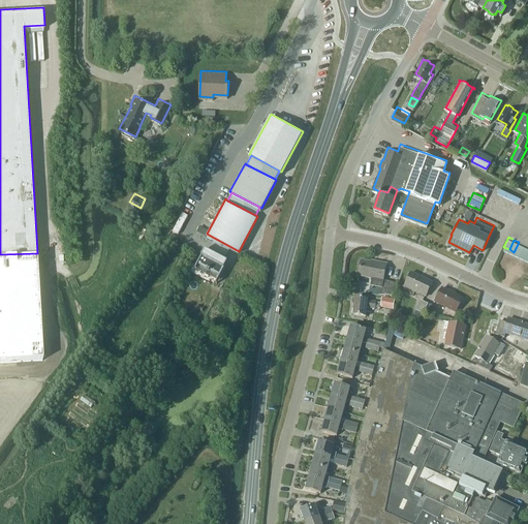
[(519,254),(524,244),(519,242),(514,252),(519,254)]
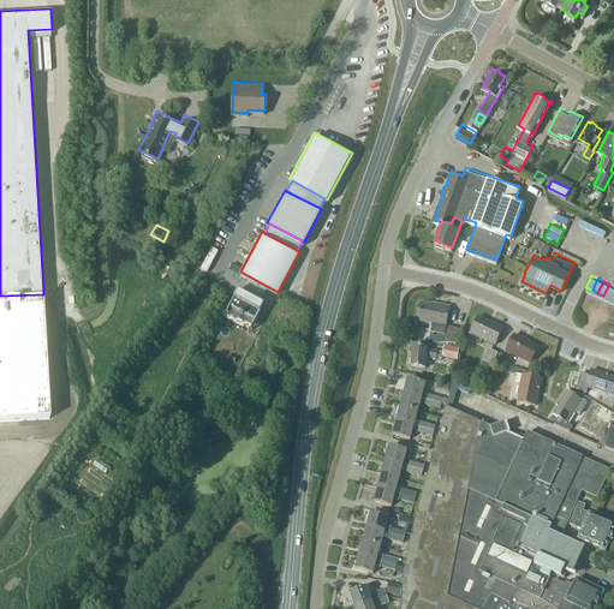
[(609,298),(613,288),(613,286),(609,284),(603,296),(609,298)]
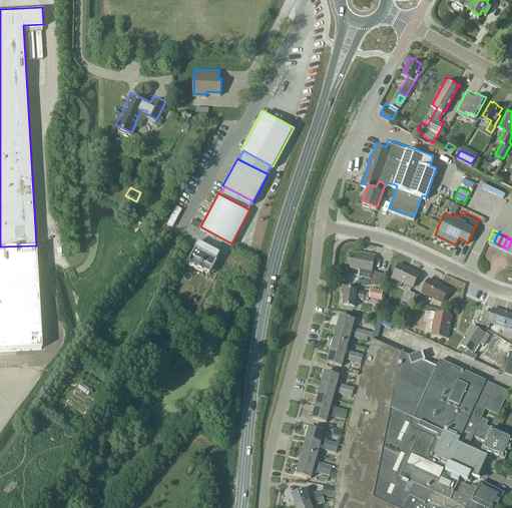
[(221,250),(201,240),(199,239),(190,257),(191,257),(192,254),(212,265),(209,271),(210,271),(221,250)]
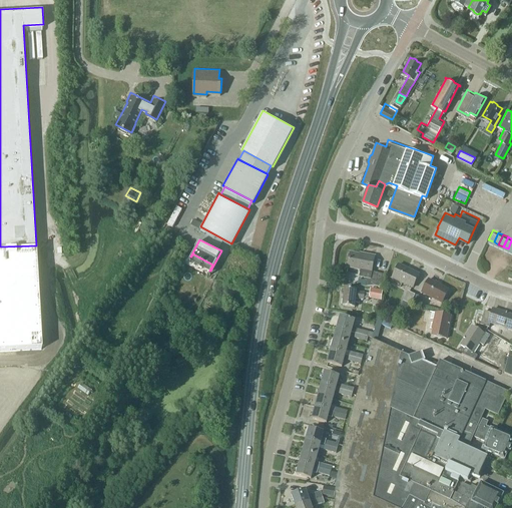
[(36,245),(0,246),(0,347),(41,346),(36,245)]
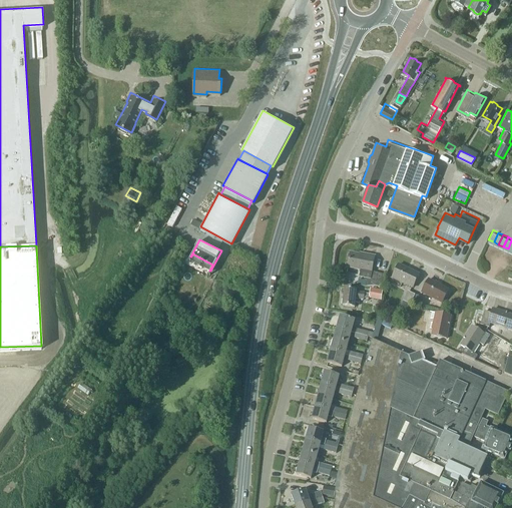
[(351,248),(348,264),(357,266),(360,267),(362,267),(361,272),(371,275),(372,268),(373,267),(373,266),(373,265),(373,264),(374,261),(374,258),(375,252),(365,250),(364,251),(351,248)]
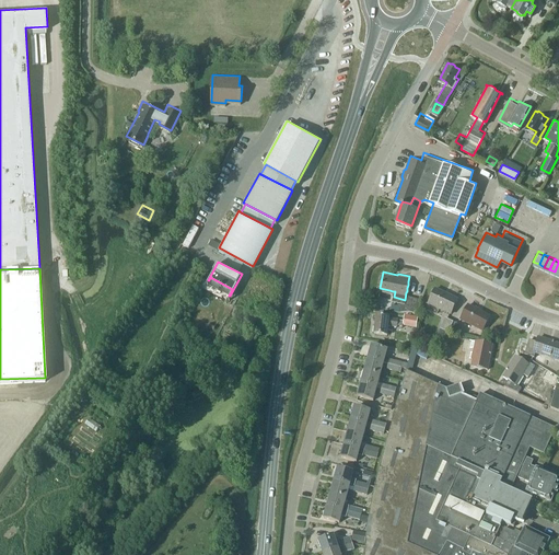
[(435,285),(435,286),(434,285),(433,286),(431,289),(432,290),(432,291),(429,299),(434,302),(435,301),(452,309),(458,296),(435,285)]
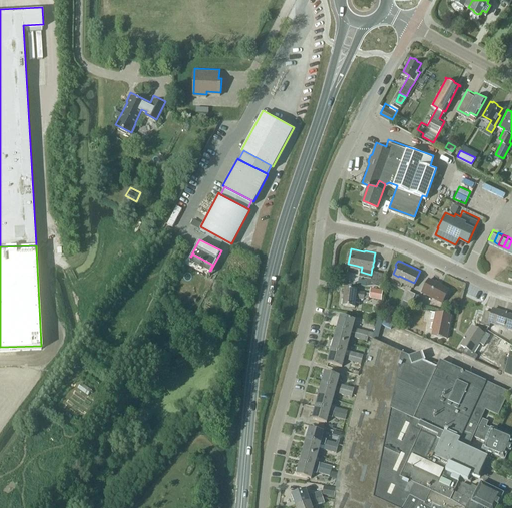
[(371,275),(370,280),(372,281),(381,284),(385,271),(373,267),(372,268),(371,275)]
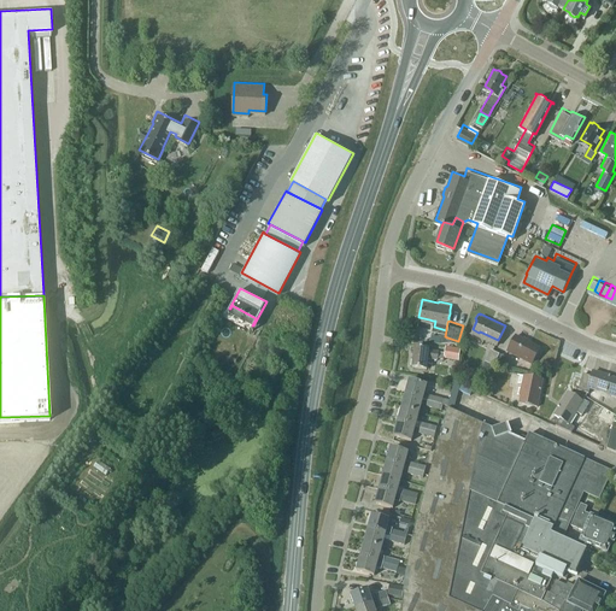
[(533,359),(541,344),(516,332),(508,347),(516,351),(533,359)]
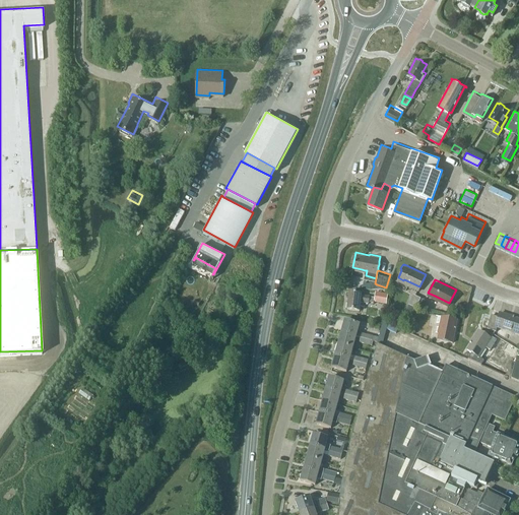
[(375,294),(374,298),(375,298),(387,300),(389,290),(376,287),(375,294)]
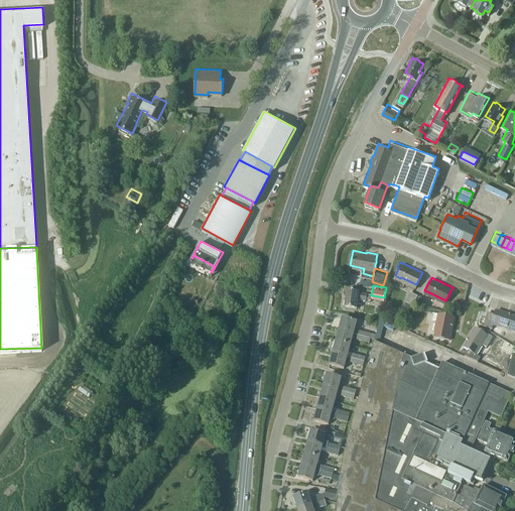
[(347,286),(345,303),(358,304),(359,296),(366,297),(367,296),(367,290),(360,289),(360,287),(347,286)]
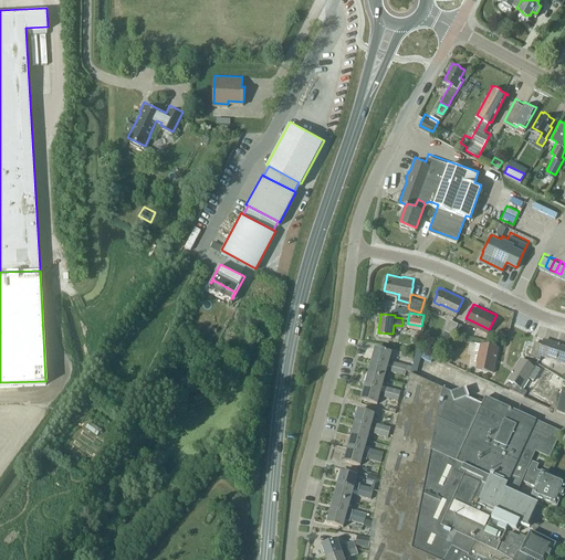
[(454,331),(459,320),(450,316),(446,327),(453,331),(454,331)]
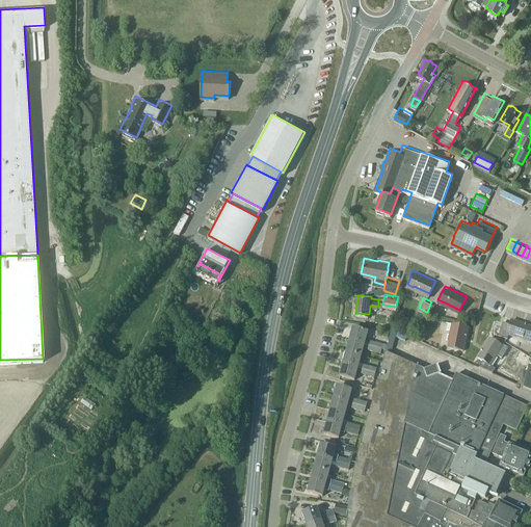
[(431,302),(428,309),(434,311),(437,305),(431,302)]
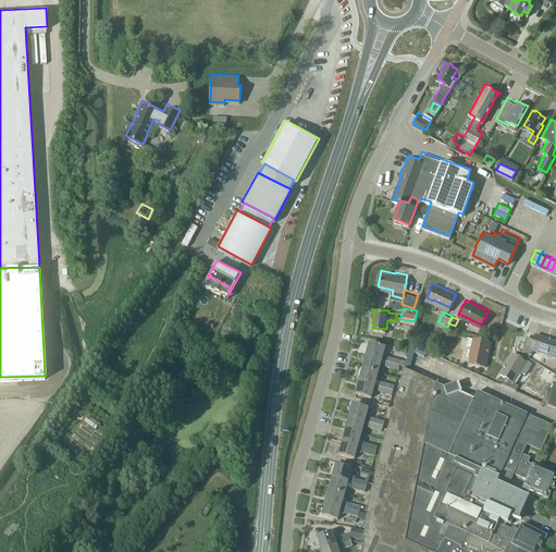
[(446,327),(439,322),(435,330),(443,333),(446,327)]
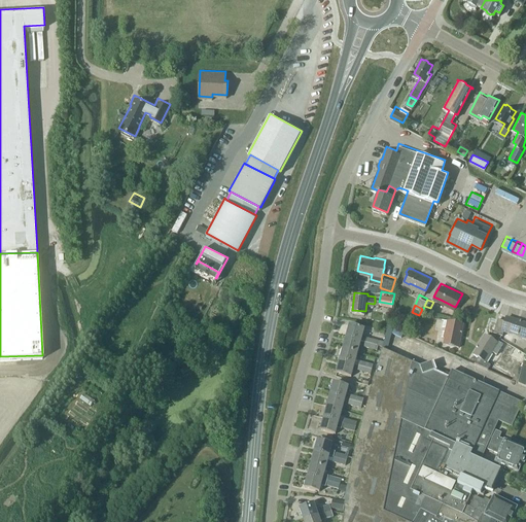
[(525,319),(506,313),(505,318),(498,315),(494,329),(503,333),(504,328),(525,336),(525,319)]
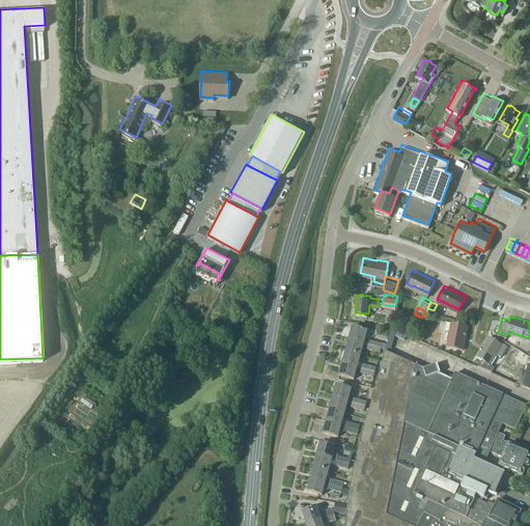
[(463,347),(468,323),(446,319),(447,320),(446,326),(449,327),(448,330),(446,330),(445,336),(449,337),(448,343),(463,347)]
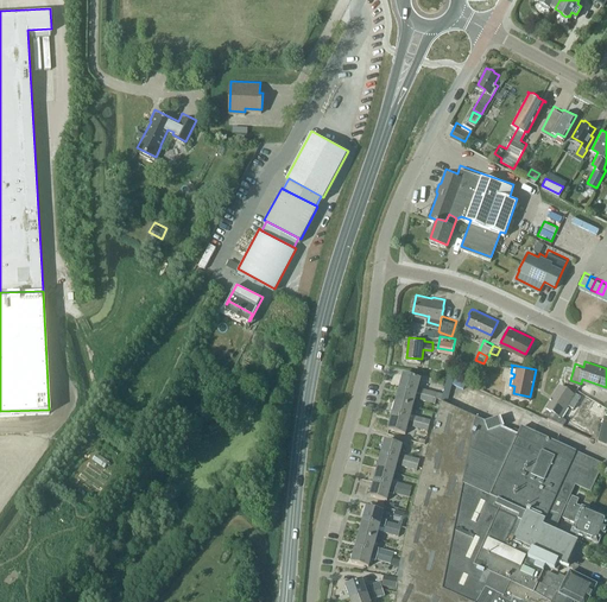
[(424,385),(418,384),(421,375),(404,371),(400,384),(417,388),(423,391),(424,385)]
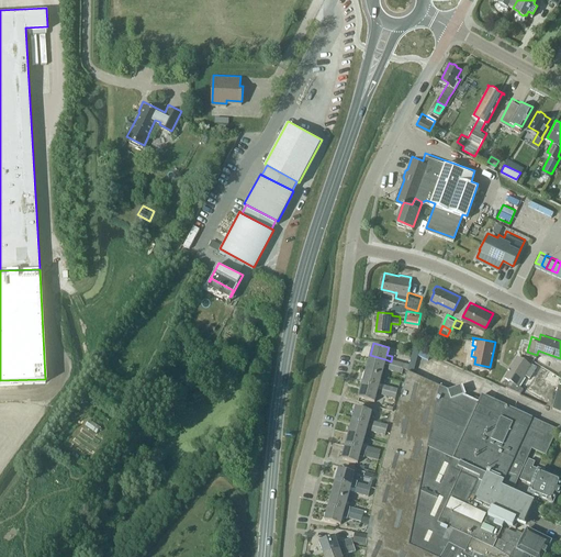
[(410,354),(412,347),(399,343),(396,351),(410,354)]
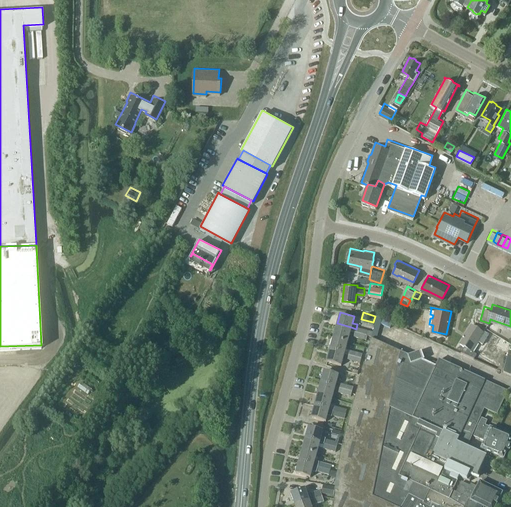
[(409,325),(413,315),(406,312),(401,322),(409,325)]
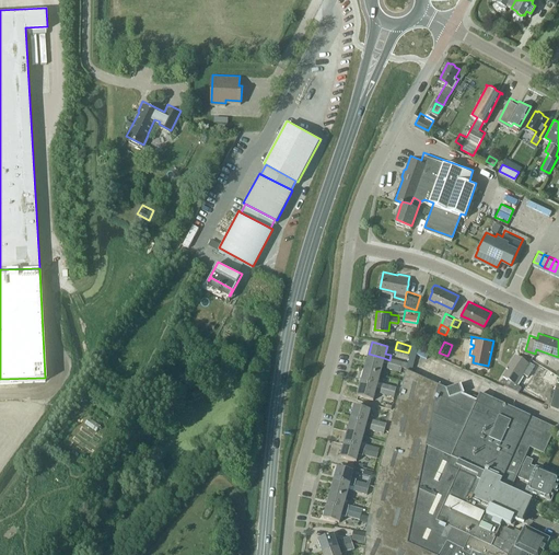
[(528,360),(515,353),(508,366),(503,372),(509,376),(504,382),(519,389),(522,383),(517,381),(521,376),(520,376),(523,370),(528,373),(536,362),(530,358),(528,360)]
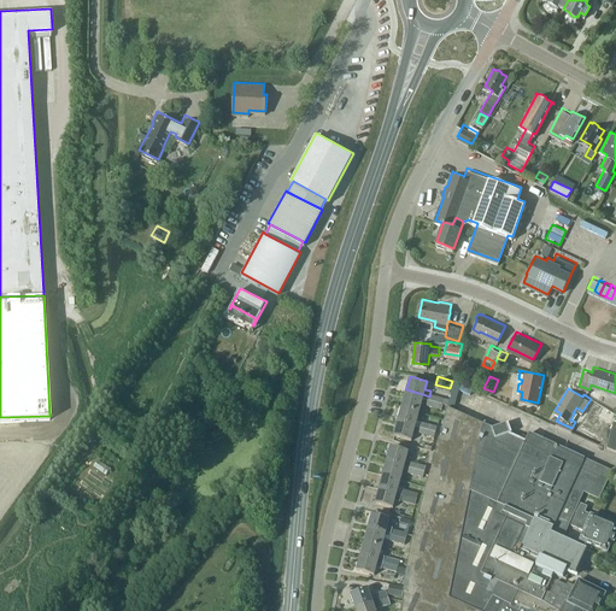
[(420,409),(423,394),(406,389),(403,404),(420,409)]
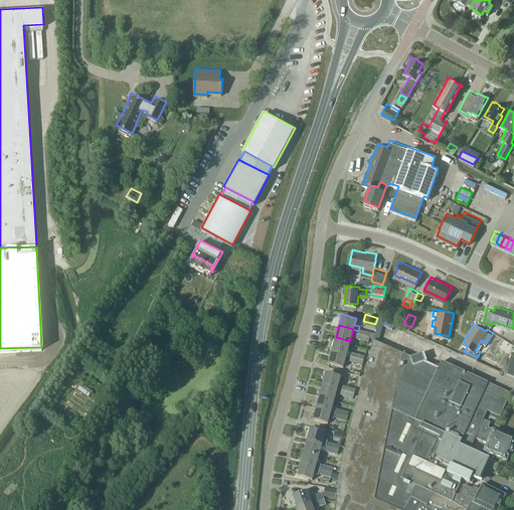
[(358,331),(370,334),(371,330),(371,329),(359,326),(358,331)]
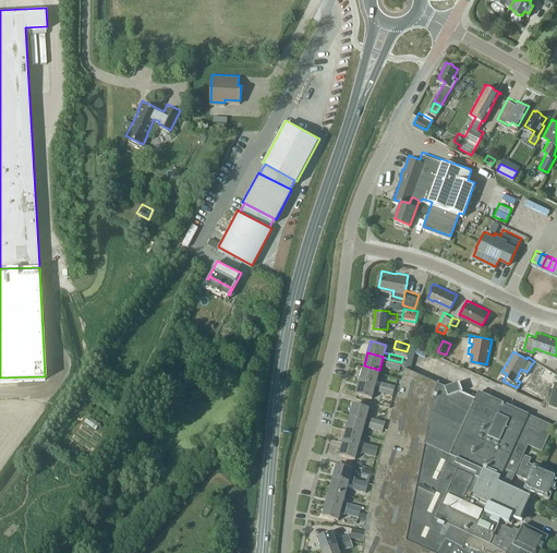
[(401,362),(388,359),(386,363),(400,368),(401,362)]
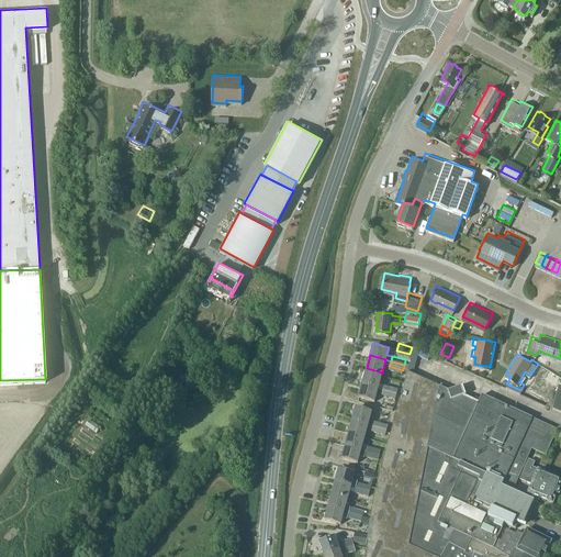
[(379,385),(383,386),(385,381),(380,379),(382,372),(367,368),(363,380),(379,385)]
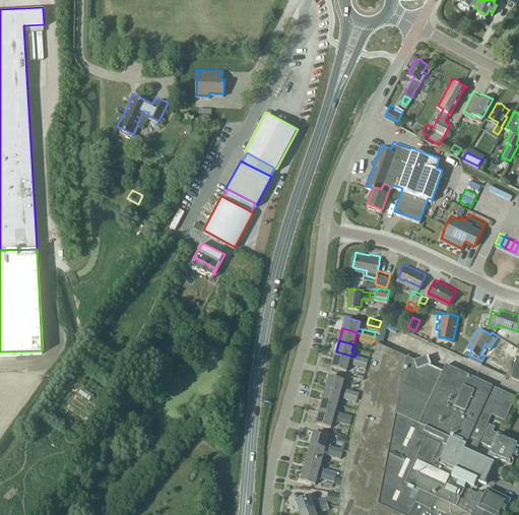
[(464,497),(460,495),(467,480),(477,486),(481,477),(485,479),(495,460),(474,450),(492,411),(505,416),(516,394),(446,362),(442,371),(377,340),(348,450),(344,472),(343,476),(342,481),(342,485),(339,514),(405,514),(415,499),(431,506),(436,495),(459,507),(464,497)]
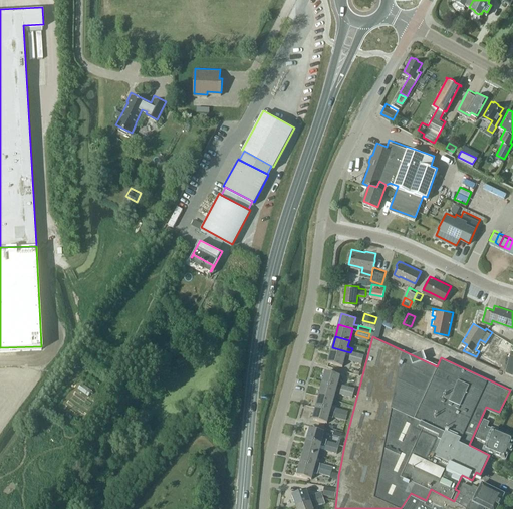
[(332,347),(328,359),(343,363),(346,351),(332,347)]
